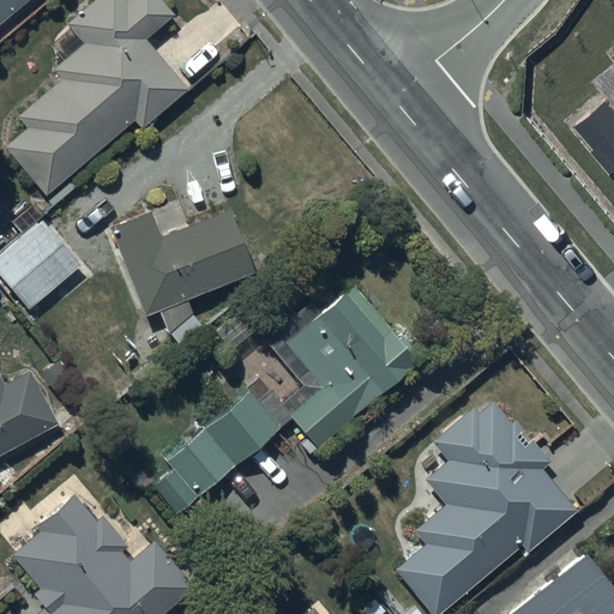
[(0,0),(0,26),(31,0),(0,0)]
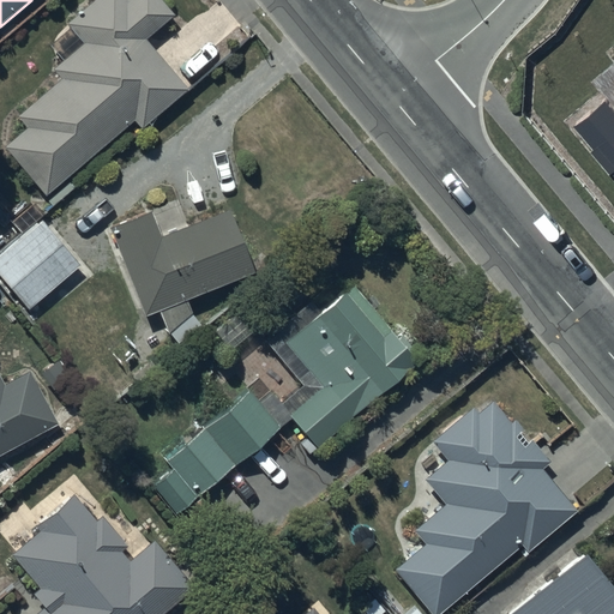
[(136,0),(130,5),(126,0),(102,0),(74,24),(89,41),(58,67),(66,78),(22,116),(30,126),(7,145),(49,196),(142,119),(149,128),(194,90),(154,41),(185,14),(173,0),(136,0)]
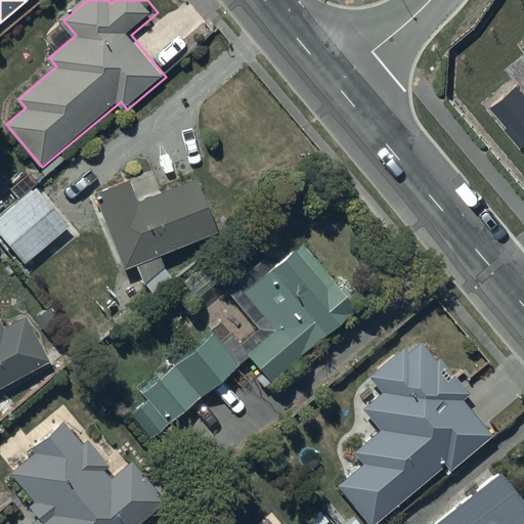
[(523,90),(517,82),(491,104),(523,142),(523,90)]
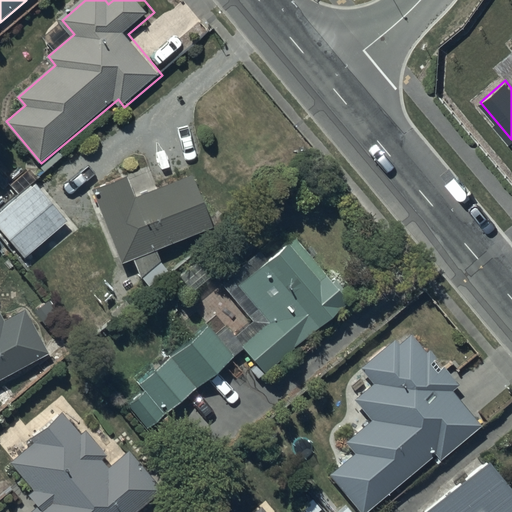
[(127,180),(99,190),(122,261),(134,257),(141,276),(149,288),(171,271),(163,261),(160,248),(214,228),(196,176),(134,198),(127,180)]
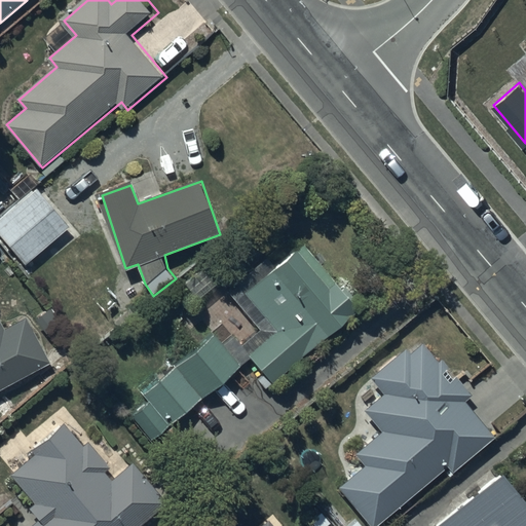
[(67,228),(32,189),(0,217),(0,233),(27,264),(67,228)]
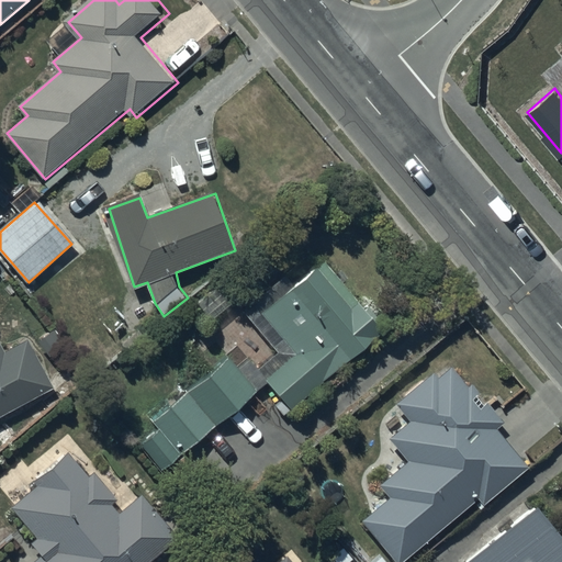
[(385,328),(326,259),(255,319),(280,349),(255,370),(290,411),(385,328)]
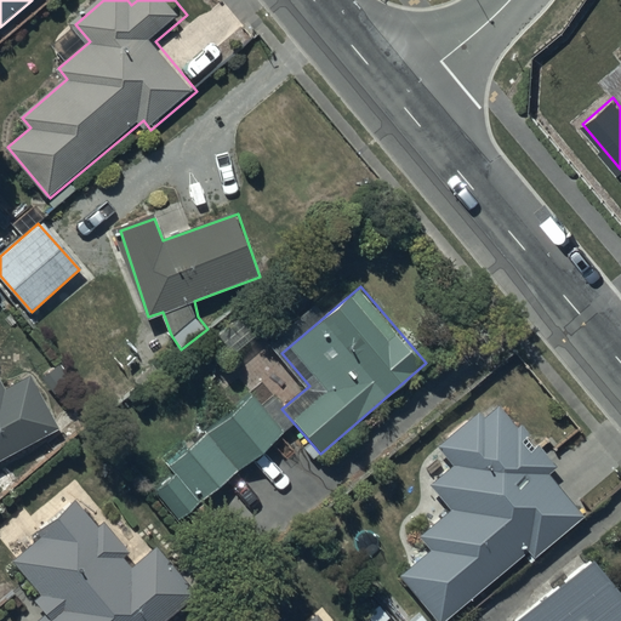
[(267,331),(251,308),(218,332),(234,354),(267,331)]
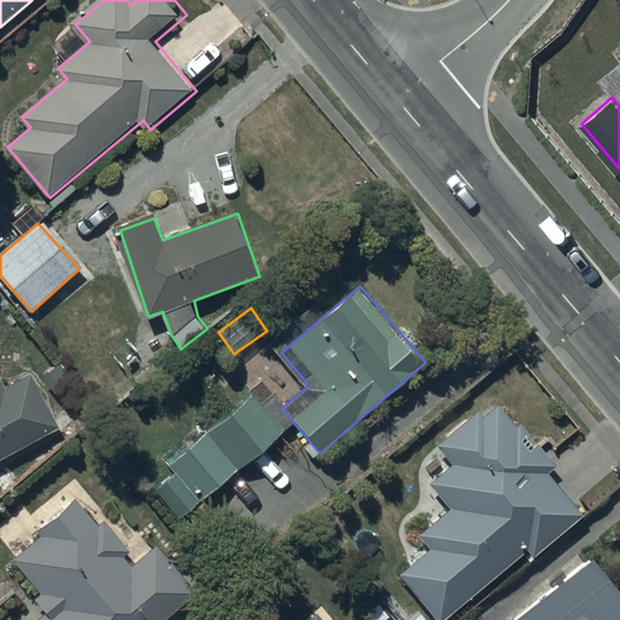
[(0,466),(61,436),(30,378),(9,390),(1,378),(0,378),(0,466)]
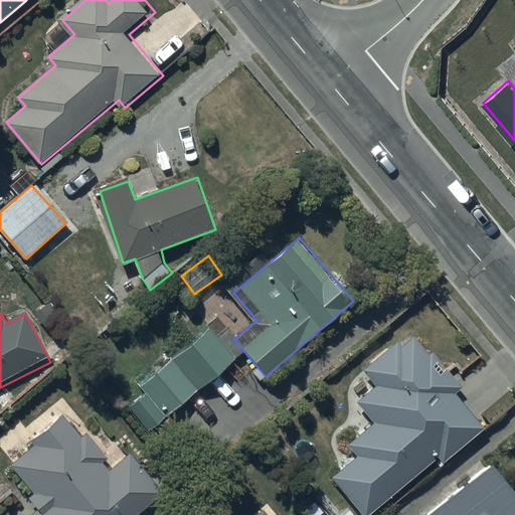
[(237,357),(210,326),(141,385),(167,417),(237,357)]
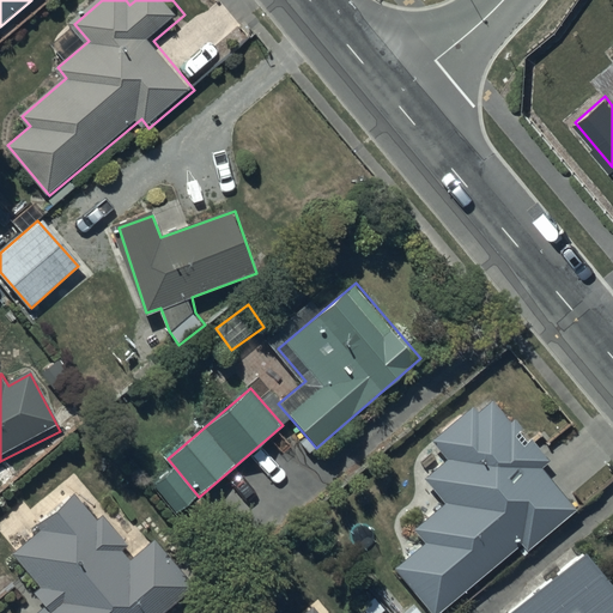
[(438,612),(441,612),(526,544),(529,548),(577,509),(545,468),(551,463),(516,419),(510,424),(495,404),(480,416),(473,407),(434,439),(449,460),(426,478),(448,504),(419,527),(431,542),(401,566),(438,612)]
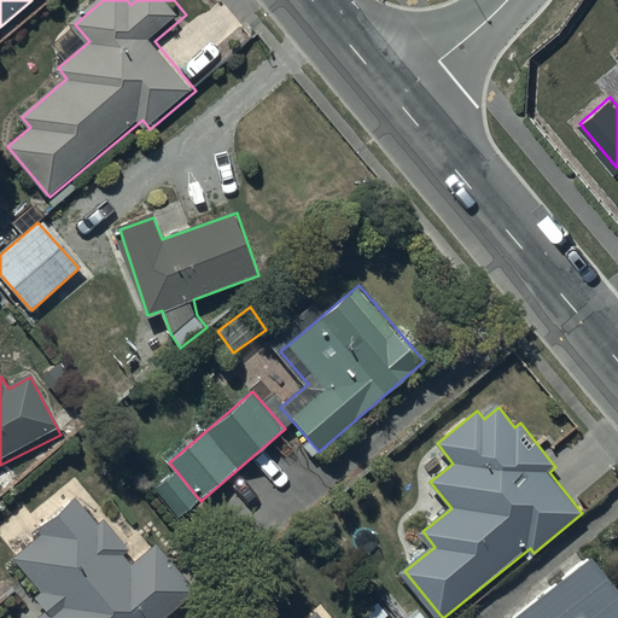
[(45,536),(16,558),(44,594),(38,599),(47,611),(38,617),(163,617),(197,593),(159,544),(134,564),(126,553),(129,551),(108,522),(100,526),(81,500),(41,530),(45,536)]
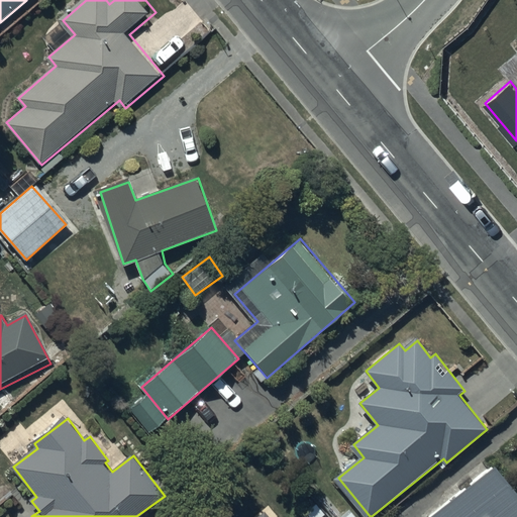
[(516,516),(516,493),(497,468),(433,516),(516,516)]
